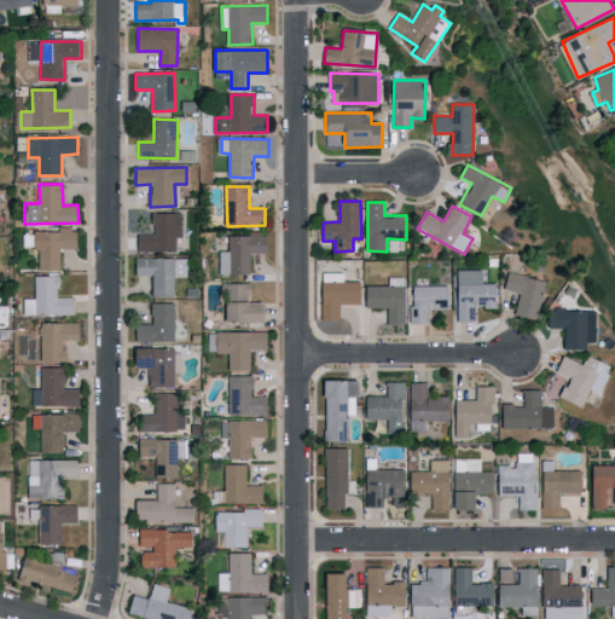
[(154,233),(138,233),(138,252),(177,250),(177,238),(183,238),(181,213),(152,213),(154,233)]
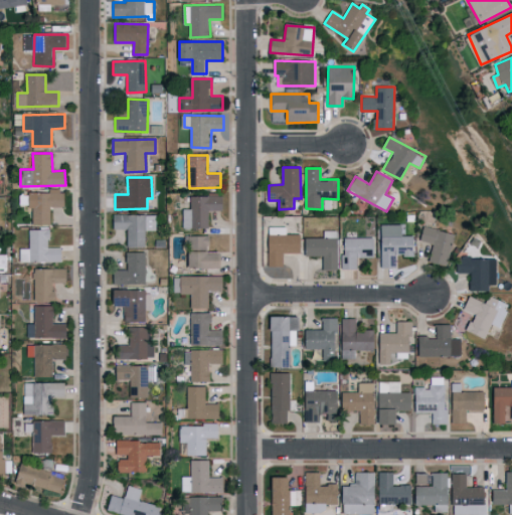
[(64,192),(27,192),(28,208),(32,208),(33,224),(51,224),(50,207),(64,206),(64,192)]
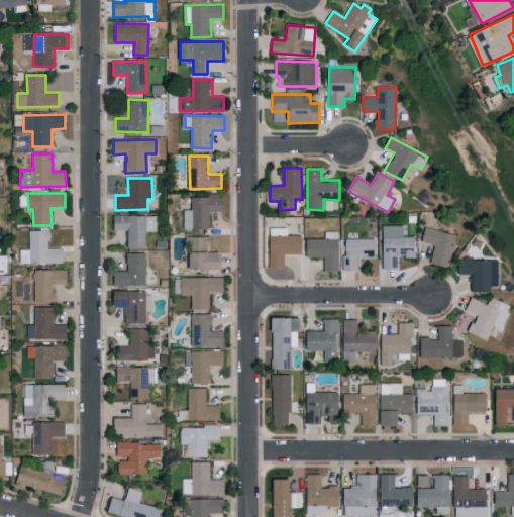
[(210,229),(209,211),(222,211),(222,193),(210,194),(210,197),(192,197),(192,209),(184,209),(185,229),(210,229)]
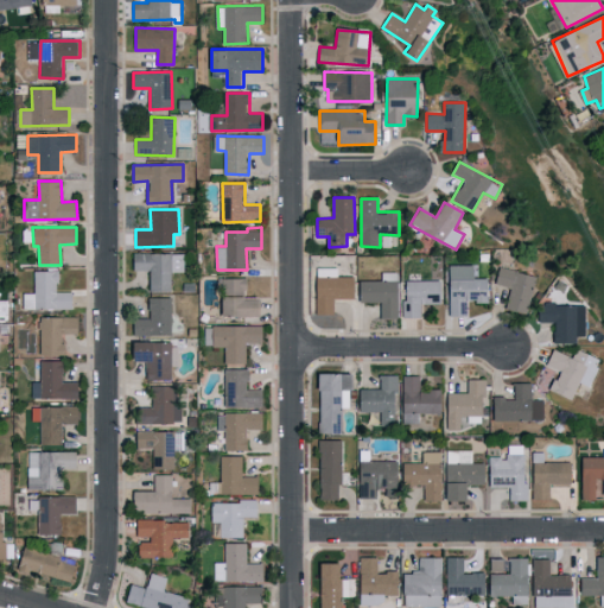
[(171,292),(172,272),(185,272),(185,254),(133,253),(133,270),(150,271),(150,291),(171,292)]
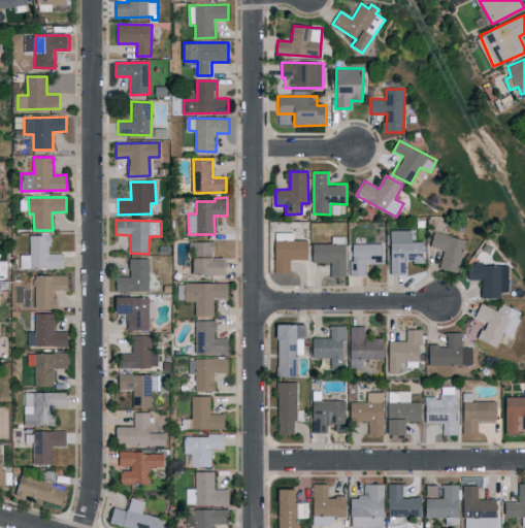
[(413,230),(390,230),(391,274),(406,274),(406,263),(424,262),(424,241),(413,241),(413,230)]
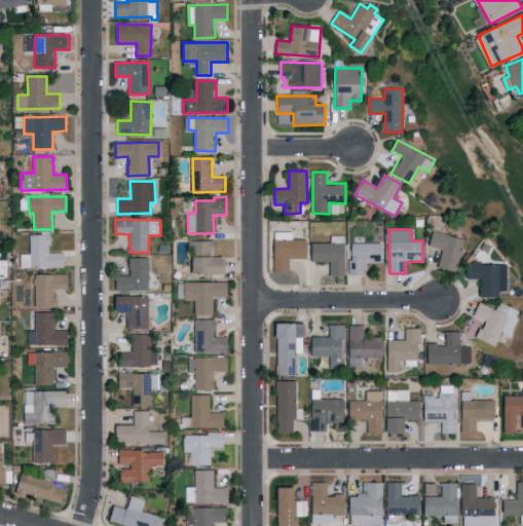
[(306,239),(293,239),(293,231),(273,232),(274,272),(290,271),(289,259),(306,258),(306,239)]
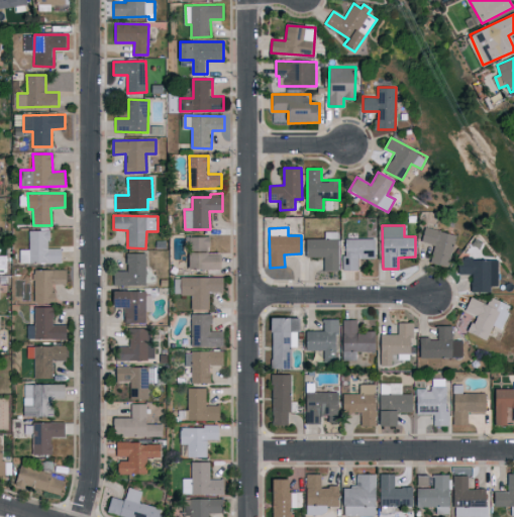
[(450,267),(456,233),(425,227),(423,241),(435,244),(431,263),(450,267)]
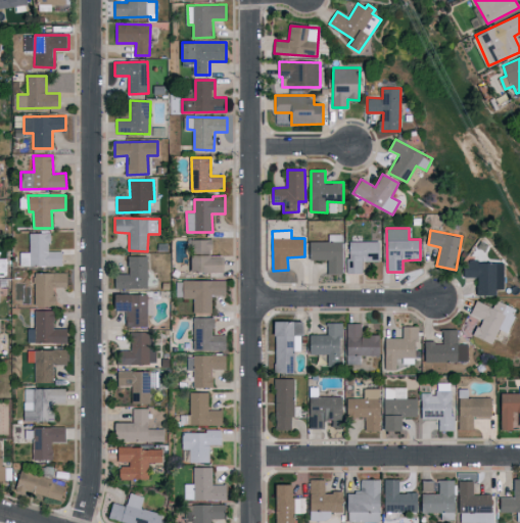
[(30,233),(30,251),(20,251),(20,267),(62,266),(62,250),(50,250),(50,233),(30,233)]
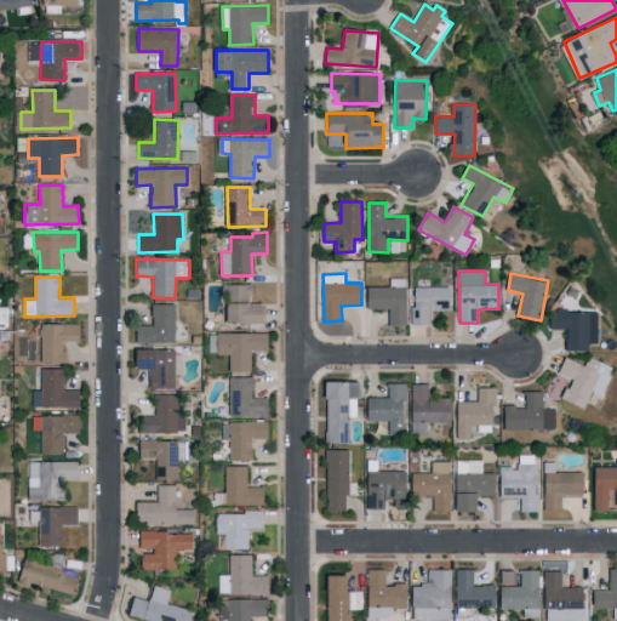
[(367,286),(367,308),(389,308),(389,325),(406,325),(405,278),(390,278),(390,286),(367,286)]
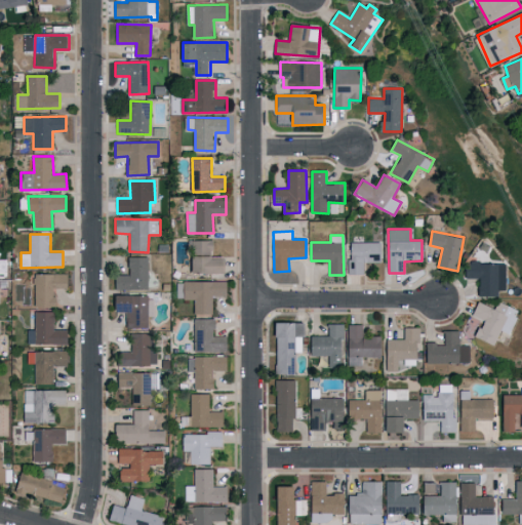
[(190,274),(224,274),(224,256),(213,256),(213,240),(194,240),(194,256),(190,256),(190,274)]
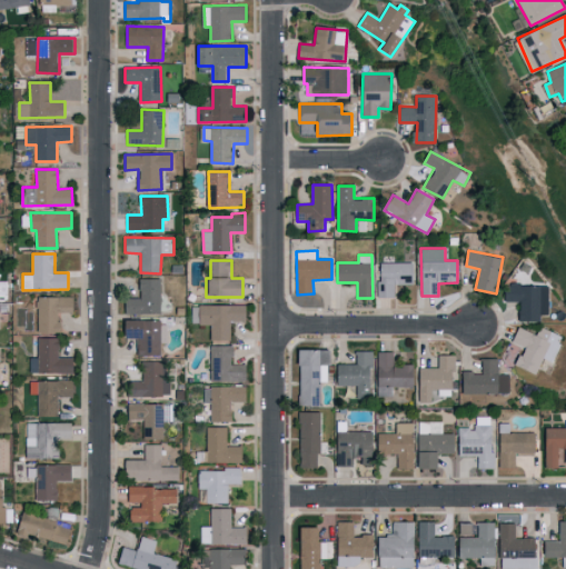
[(395,297),(395,285),(413,285),(413,262),(378,262),(379,297),(395,297)]
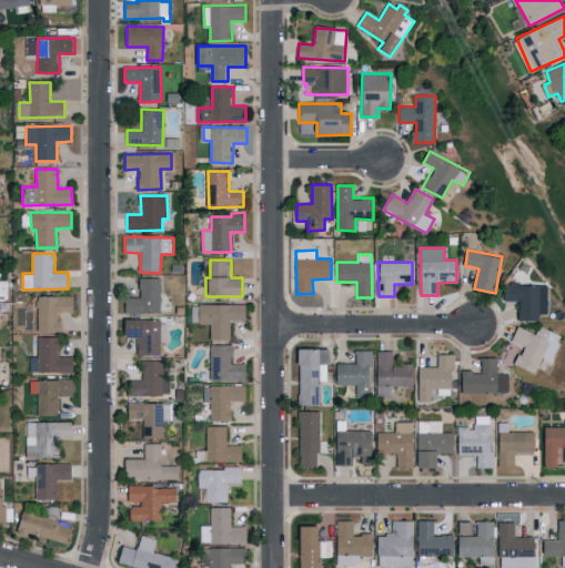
[(161,313),(161,277),(140,279),(141,297),(124,297),(124,313),(161,313)]
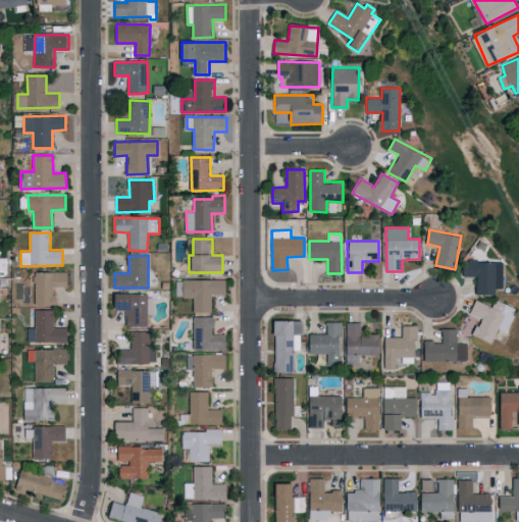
[(476,295),(497,295),(497,289),(504,289),(505,262),(466,261),(465,276),(476,277),(476,295)]
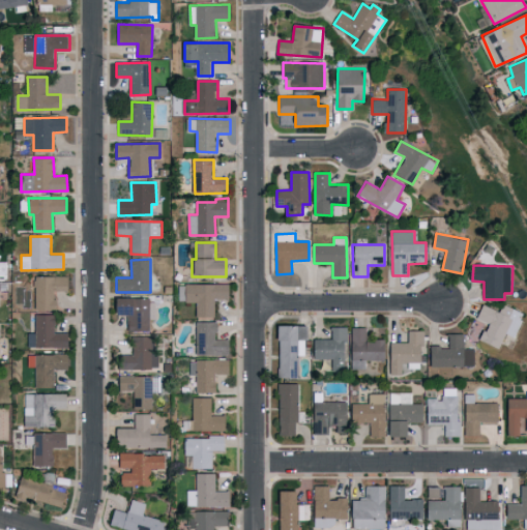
[(55,310),(55,291),(69,291),(69,276),(35,276),(35,311),(55,310)]
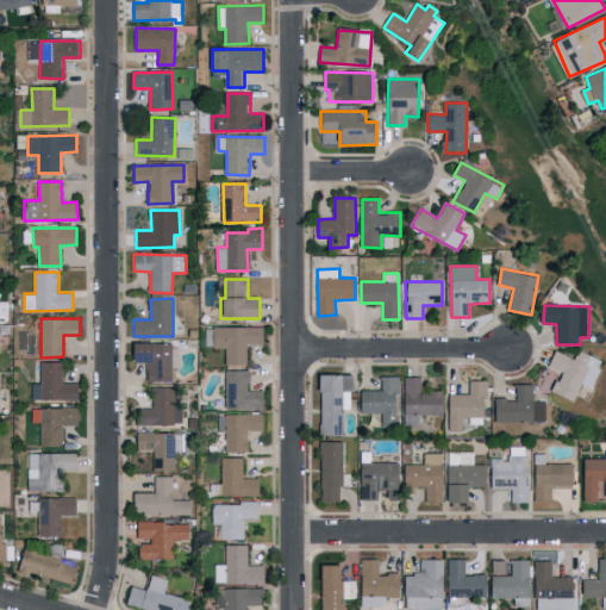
[(264,327),(216,327),(216,348),(225,348),(225,365),(248,365),(248,344),(264,343),(264,327)]
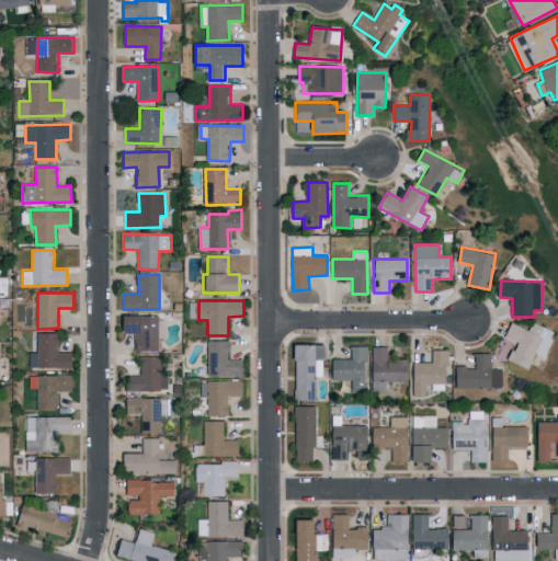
[(166,318),(137,317),(136,351),(159,352),(160,339),(164,339),(166,318)]
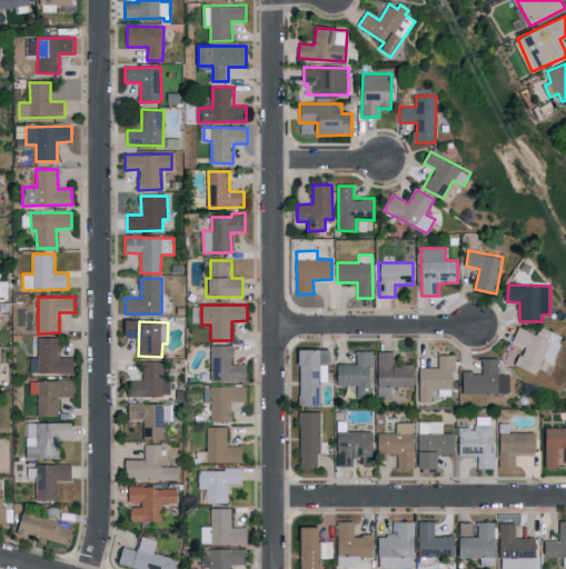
[(31,357),(31,372),(75,372),(75,357),(59,357),(59,338),(39,338),(39,357),(31,357)]
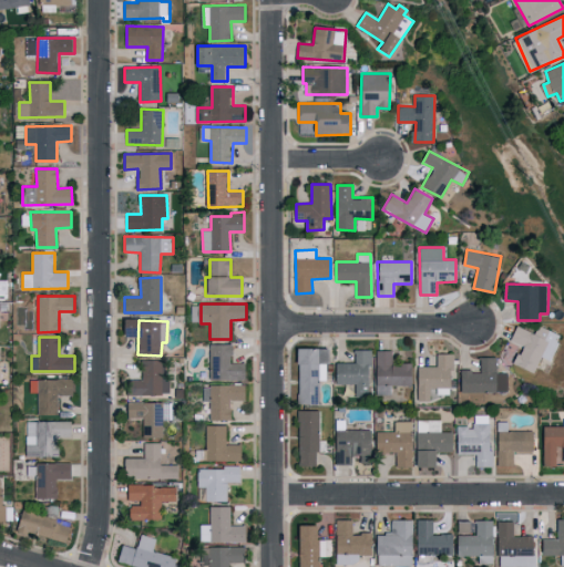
[(211,344),(212,380),(246,380),(246,362),(233,363),(233,344),(211,344)]
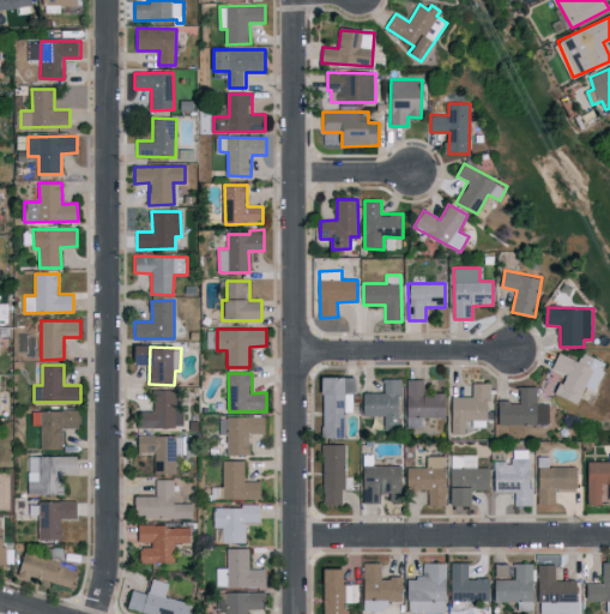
[(355,411),(354,378),(318,378),(319,396),(324,396),(324,438),(348,437),(346,413),(355,411)]
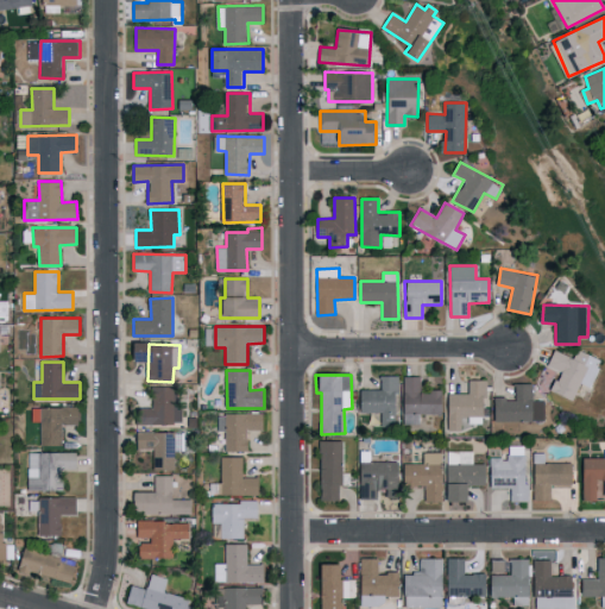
[(382,389),(360,390),(361,413),(382,413),(383,427),(396,426),(395,393),(401,393),(399,375),(382,376),(382,389)]
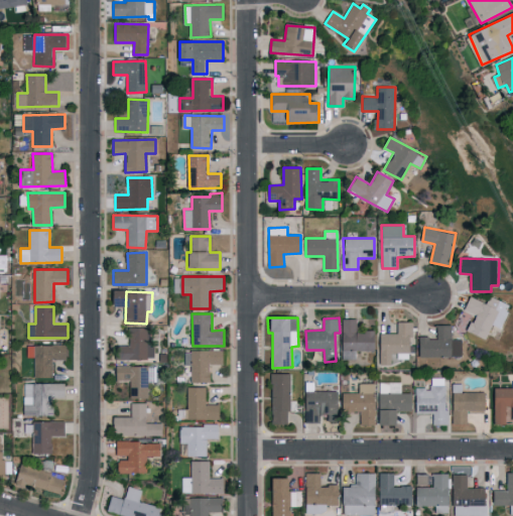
[(358,318),(343,318),(343,358),(357,358),(357,351),(375,351),(375,331),(358,332),(358,318)]
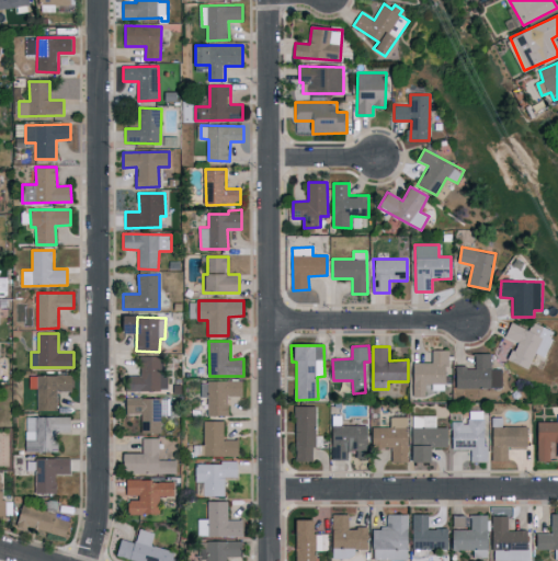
[(414,396),(426,397),(426,384),(434,385),(434,390),(443,390),(443,385),(445,385),(445,365),(450,365),(450,351),(432,351),(432,363),(414,363),(414,396)]
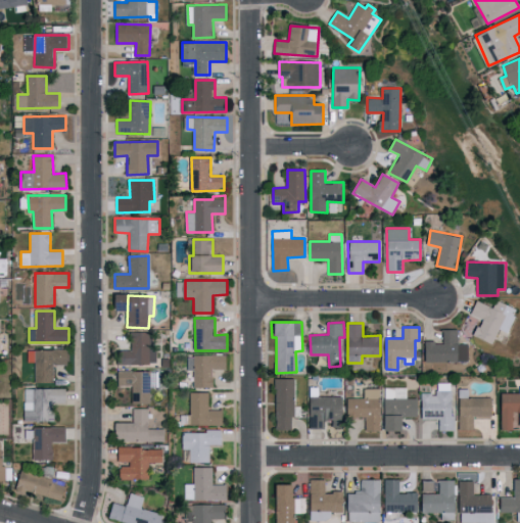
[(459,330),(443,329),(443,342),(425,342),(425,361),(468,362),(468,344),(458,344),(459,330)]
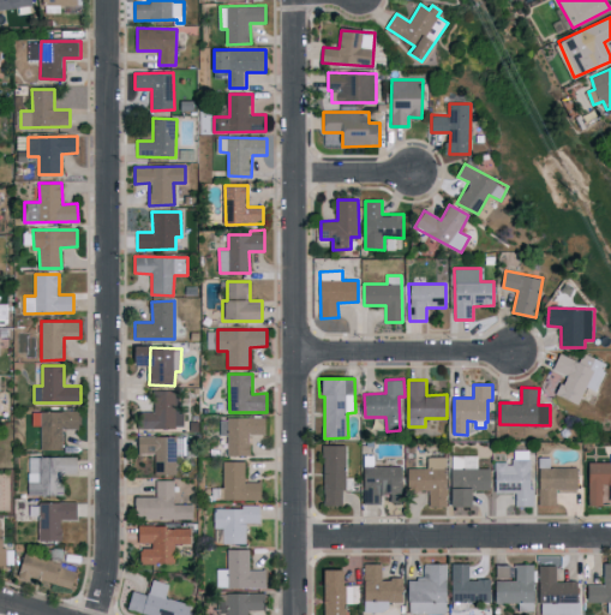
[(138,412),(138,429),(183,428),(181,390),(154,390),(154,411),(138,412)]
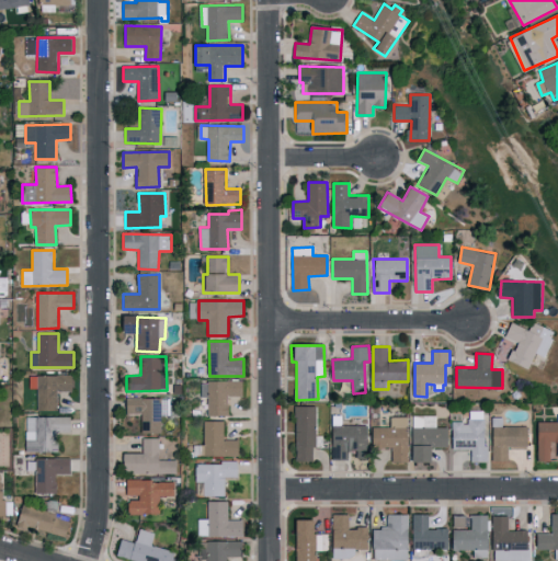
[(38,411),(58,411),(58,391),(72,391),(72,375),(31,376),(31,389),(37,389),(38,411)]
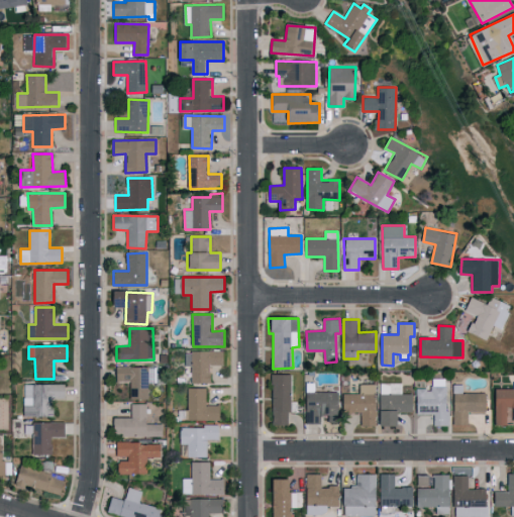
[(224,350),(186,351),(187,366),(192,366),(193,383),(212,383),(211,366),(225,365),(224,350)]
